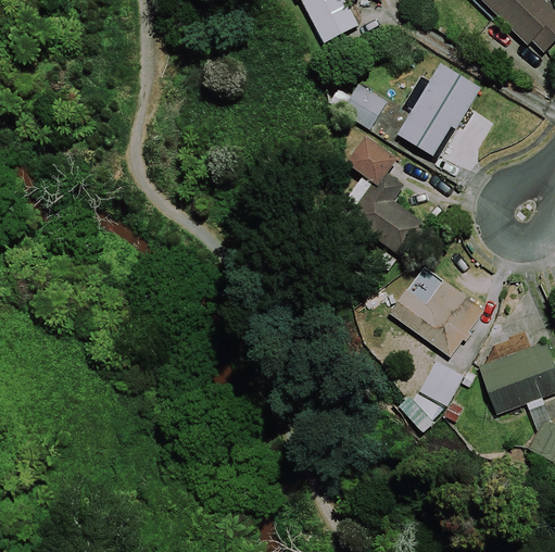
[(294,0),(295,1),(298,0),(301,0),(324,42),(358,24),(344,0),(294,0)]
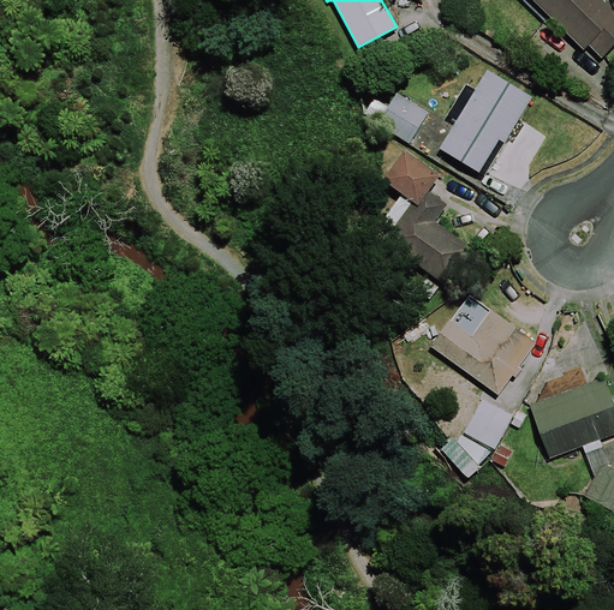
[(613,41),(613,6),(607,0),(529,0),(595,63),(613,41)]
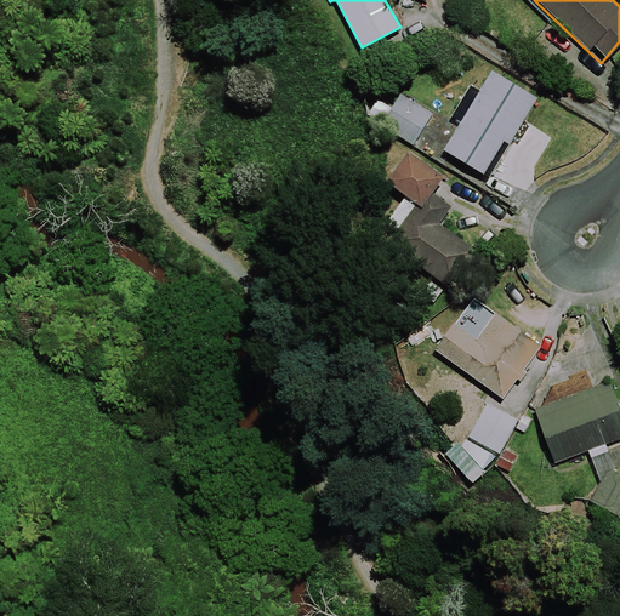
[(535,97),(490,72),(481,89),(470,81),(450,115),(461,121),(444,150),(489,176),(535,97)]
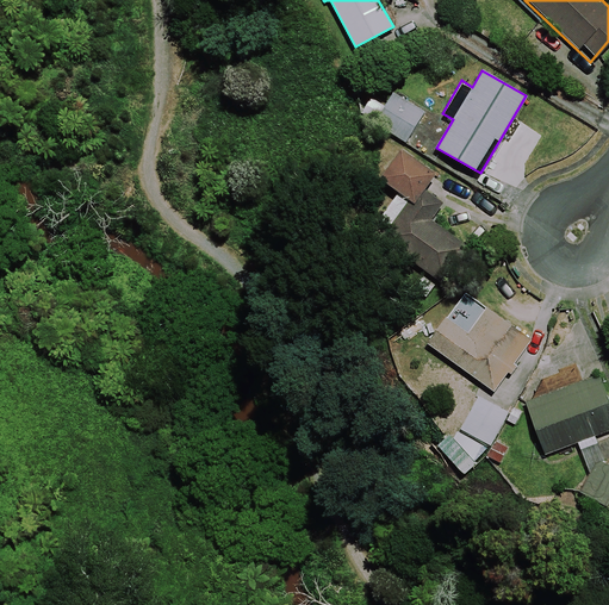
[(423,107),(391,89),(383,105),(367,97),(356,114),(404,141),(423,107)]
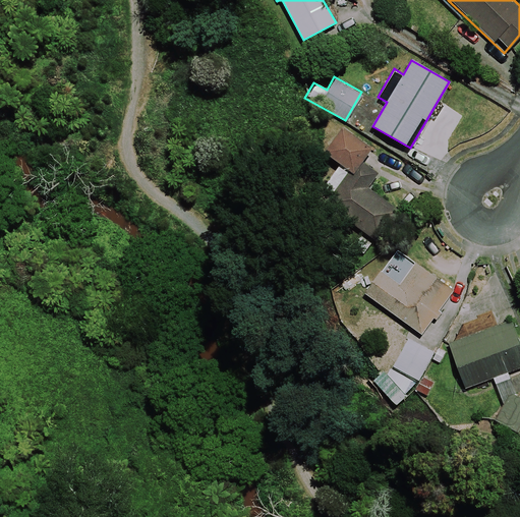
[(376,146),(346,124),(328,150),(351,167),(358,171),(366,160),(376,146)]
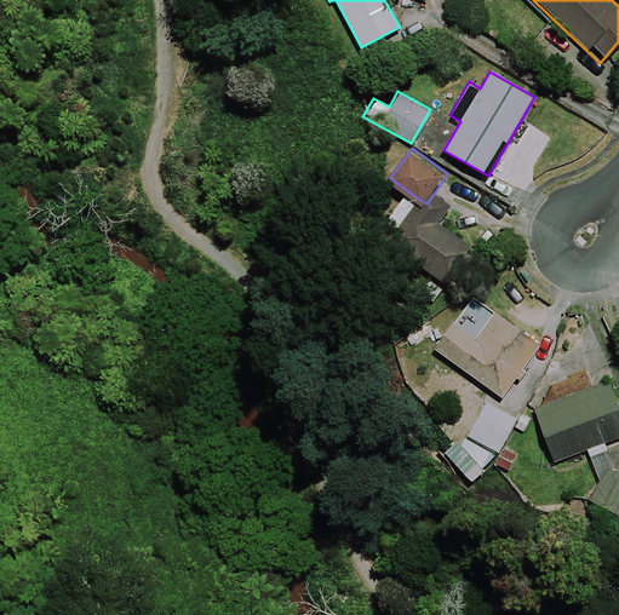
[(418,199),(388,241),(452,286),(480,247),(441,220),(454,202),(436,190),(427,203),(418,199)]
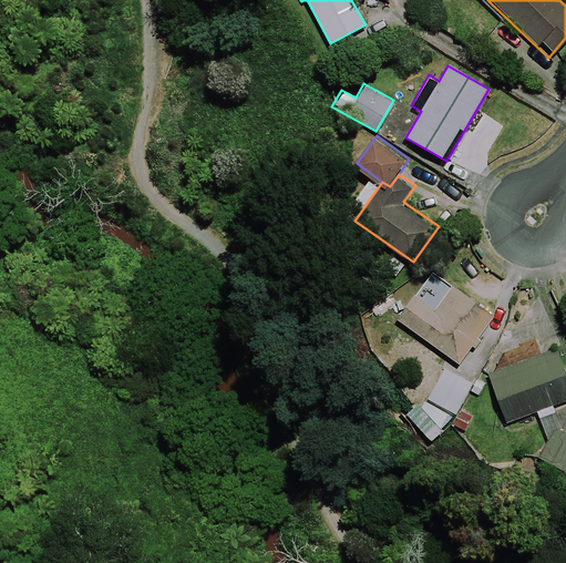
[(492,315),(451,285),(433,309),(414,295),(397,319),(458,362),(492,315)]
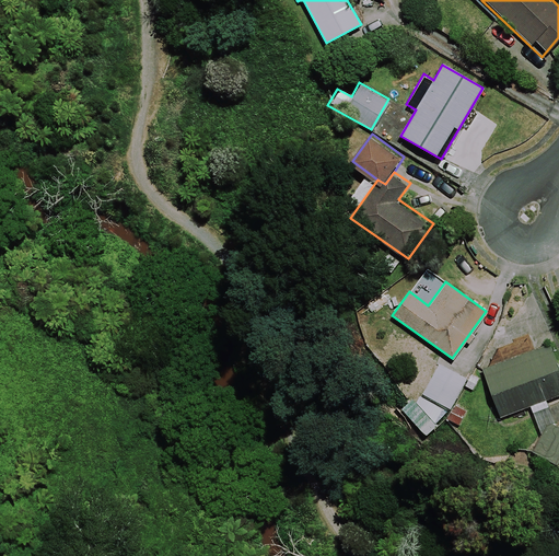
[(558,392),(558,373),(547,344),(482,368),(500,416),(527,405),(535,425),(551,419),(544,397),(558,392)]
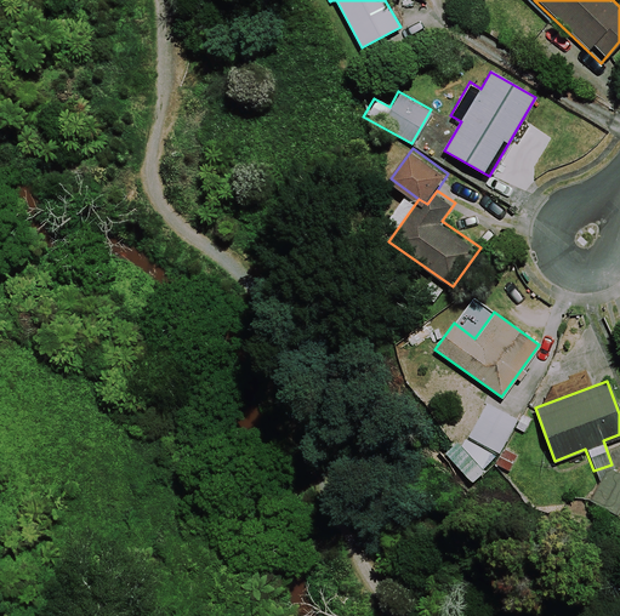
[(516,416),(484,401),(467,437),(499,451),(516,416)]
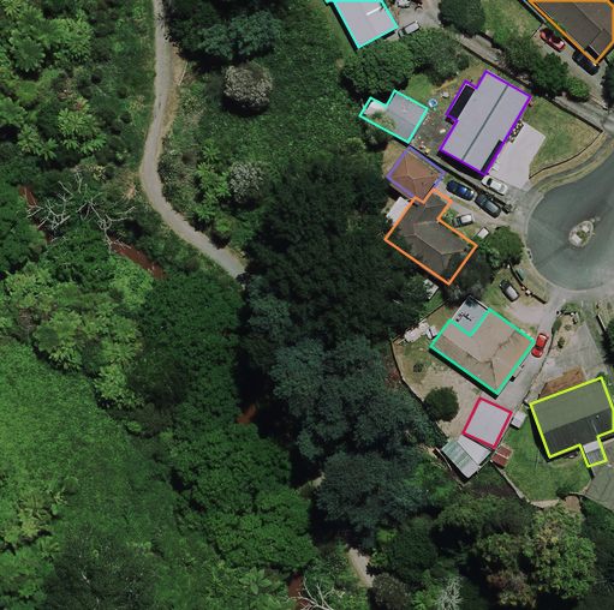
[(613,500),(613,467),(602,461),(580,503),(606,516),(613,500)]
